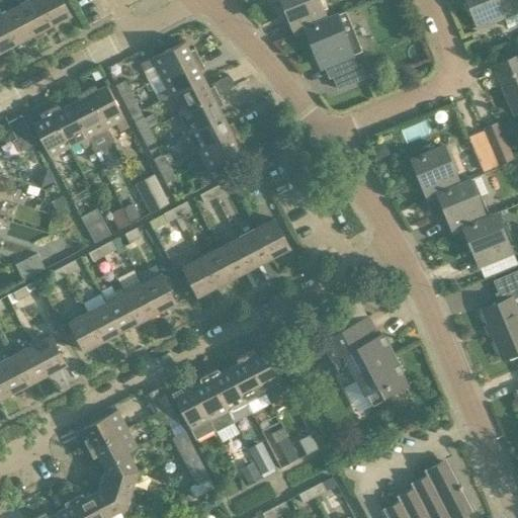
[(36,0),(28,0),(17,6),(32,35),(51,25),(36,0)]
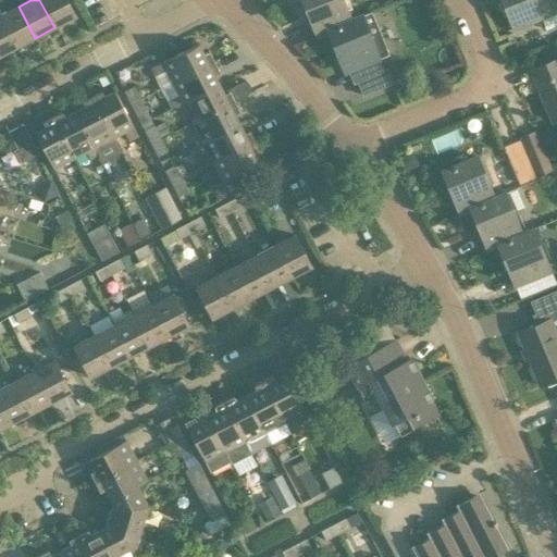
[(39,0),(54,27),(74,17),(65,0),(39,0)]
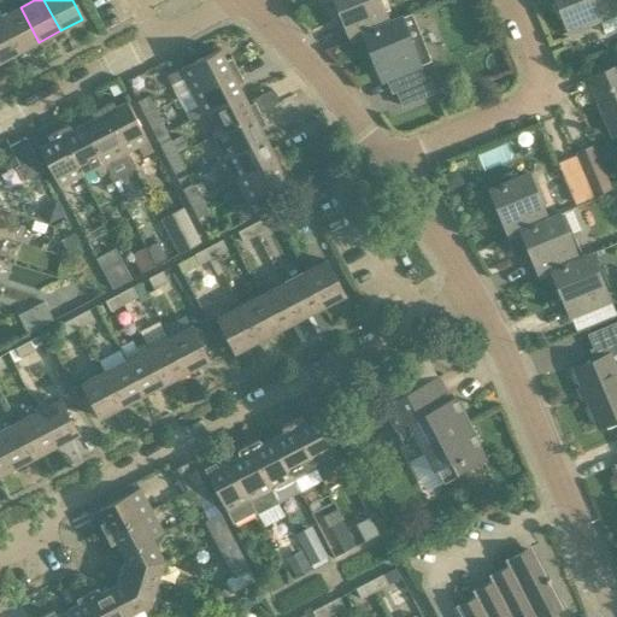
[(380,0),(334,0),(351,37),(364,31),(401,17),(401,16),(389,21),(380,0)]
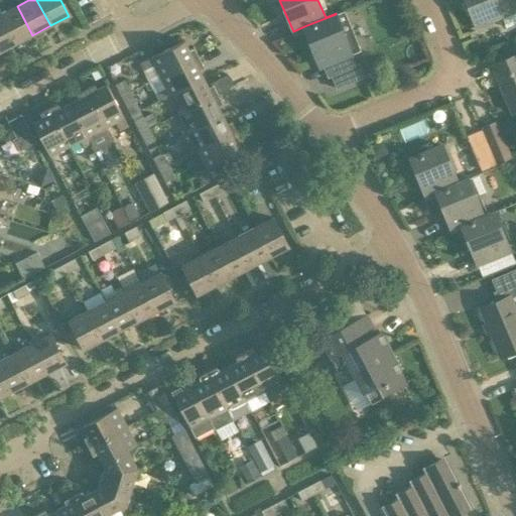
[(515,0),(467,0),(477,25),(515,8),(515,0)]
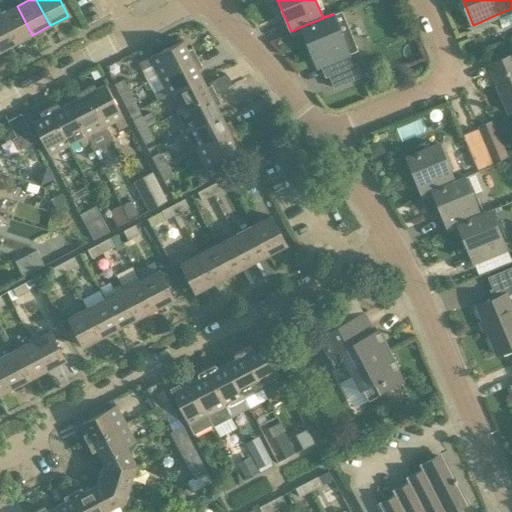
[(17,6),(0,15),(0,18),(14,45),(32,35),(17,6)]
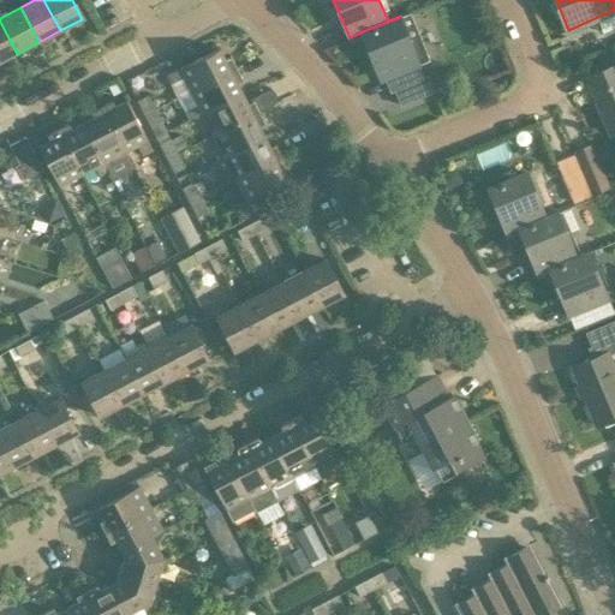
[(400,17),(363,31),(381,77),(382,77),(389,94),(393,91),(399,106),(434,93),(427,76),(424,76),(418,61),(428,58),(410,13),(400,17)]
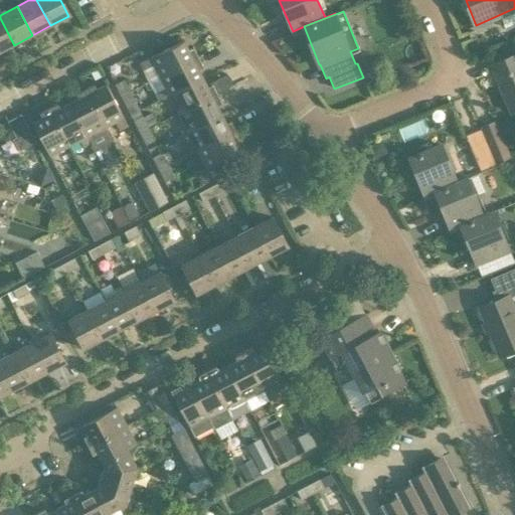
[(0,51),(14,45),(0,18),(0,51)]
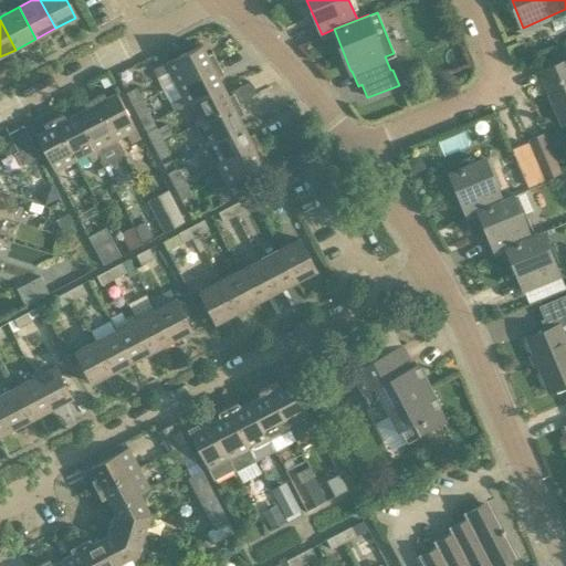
[(168,73),(174,85),(217,63),(211,52),(207,54),(201,44),(155,69),(159,77),(168,73)]
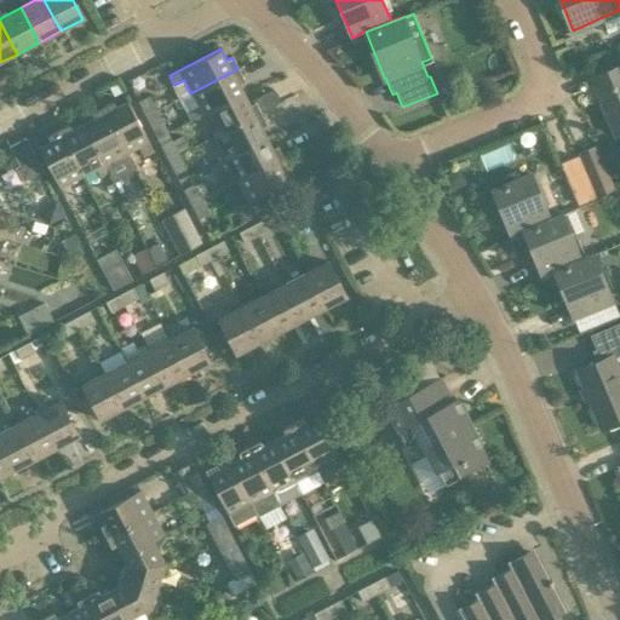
[(185,51),(177,55),(181,62),(189,57),(185,51)]
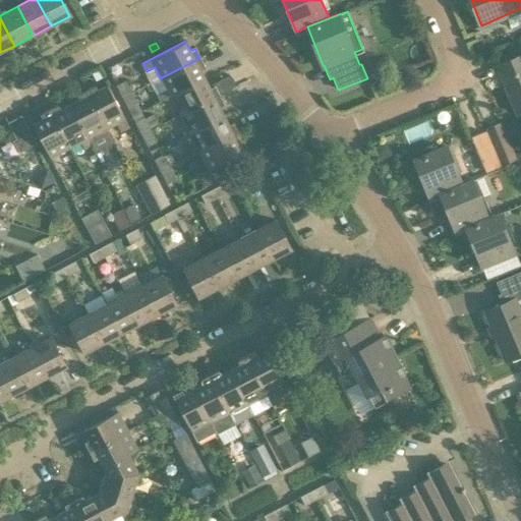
[(517,112),(520,110),(520,54),(498,64),(517,112)]
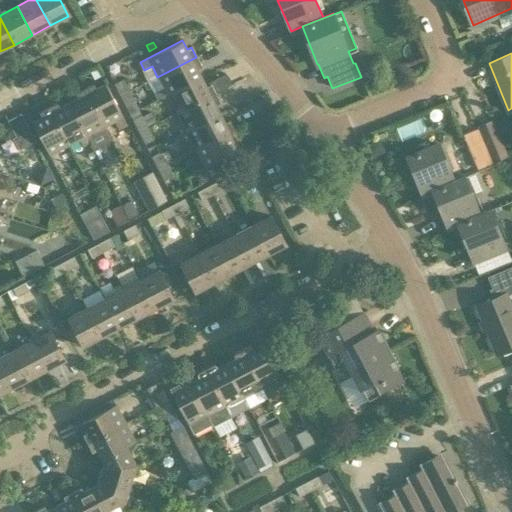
[(196,57),(157,77),(163,88),(156,92),(160,98),(167,94),(167,95),(201,78),(196,68),(201,66),(196,57)]
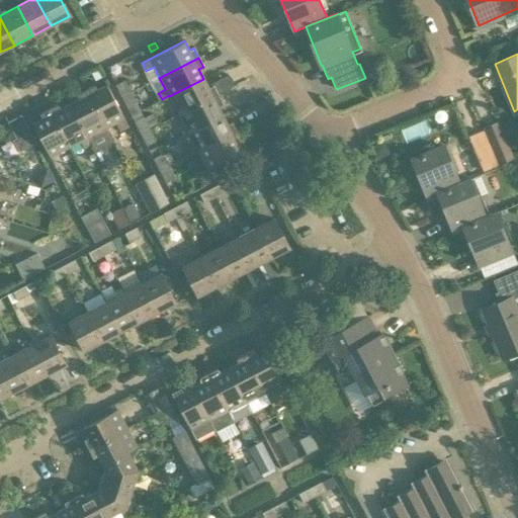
[(97,70),(91,73),(95,80),(100,77),(97,70)]
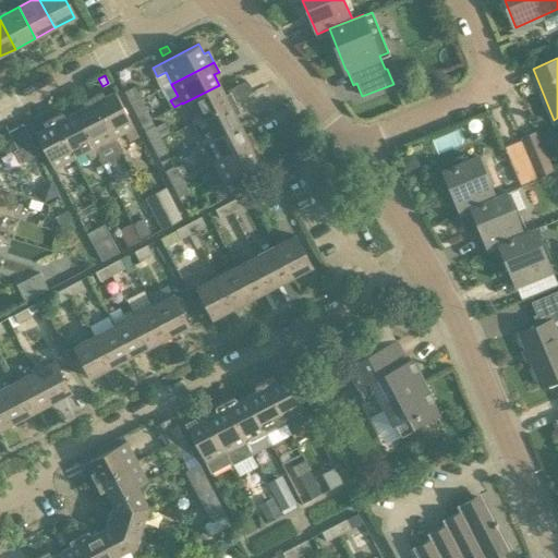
[(219,85),(182,104),(192,124),(234,102),(229,92),(223,94),(219,85)]
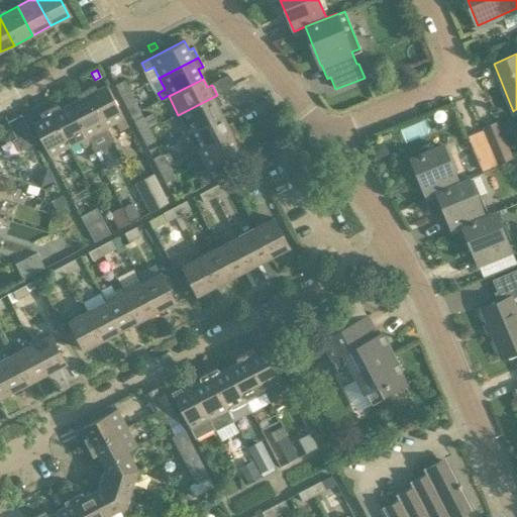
[(124,81),(115,85),(121,96),(129,92),(124,81)]
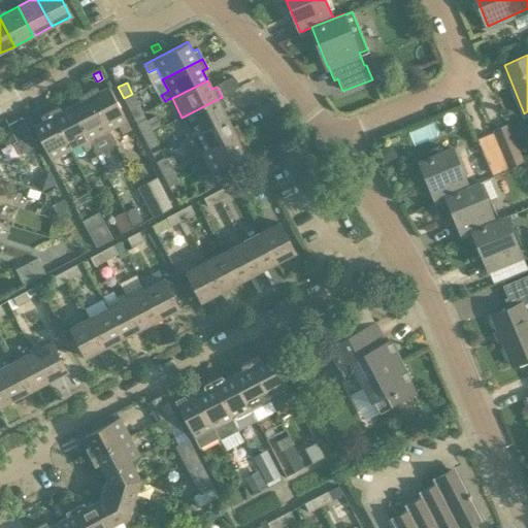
[(96,87),(87,91),(106,131),(118,126),(122,134),(130,129),(107,85),(97,90),(96,87)]
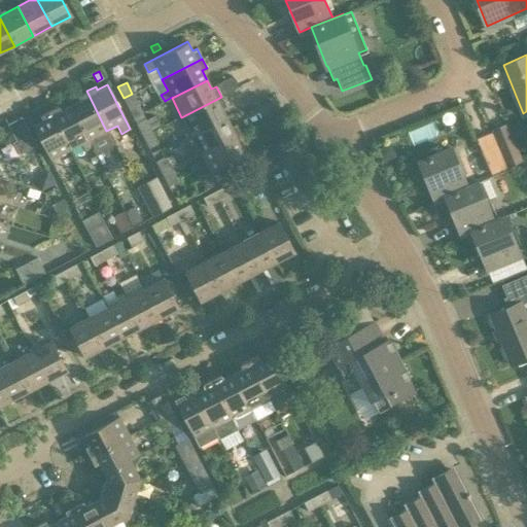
[(78,101),(70,105),(91,147),(98,144),(95,137),(106,131),(86,91),(76,96),(78,101)]
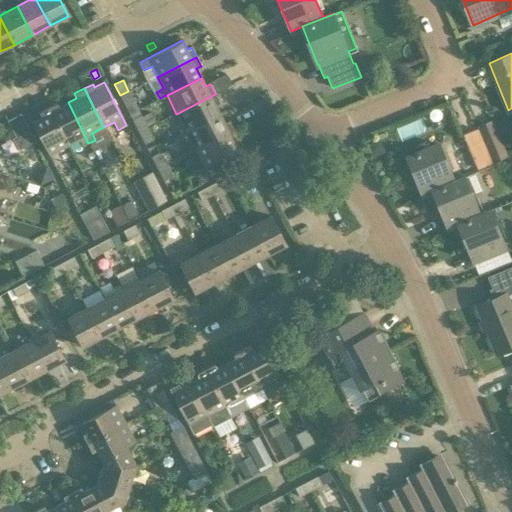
[(128,91),(120,95),(129,114),(138,109),(128,91)]
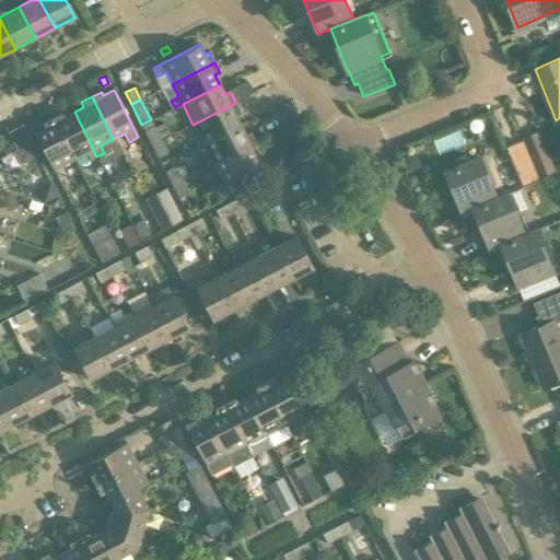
[(235,103),(193,125),(203,144),(241,126),(235,115),(241,112),(235,103)]
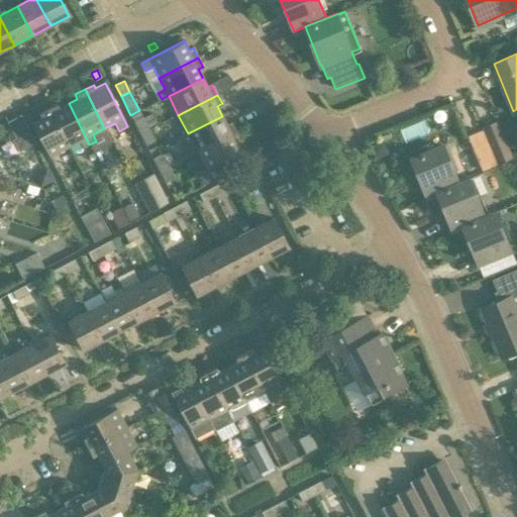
[(57,104),(47,108),(68,147),(80,141),(83,147),(89,144),(69,103),(60,108),(57,104)]
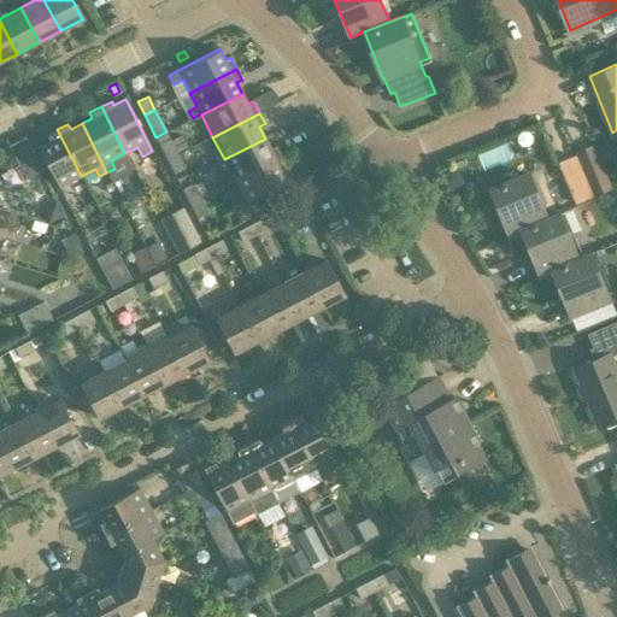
[(59,188),(81,176),(57,129),(46,135),(48,140),(37,146),(59,188)]
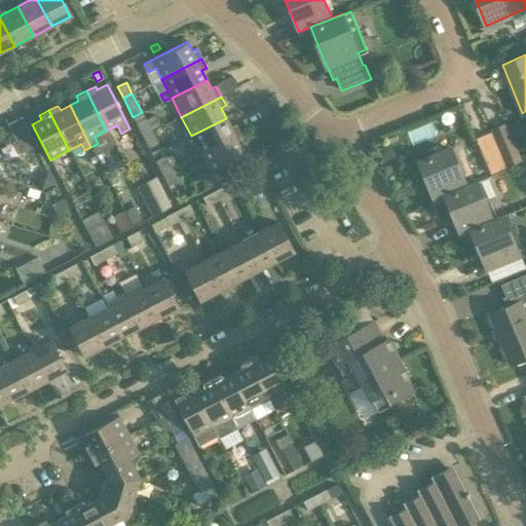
[(142,112),(133,117),(143,137),(151,132),(150,129),(159,125),(154,115),(146,120),(142,112)]
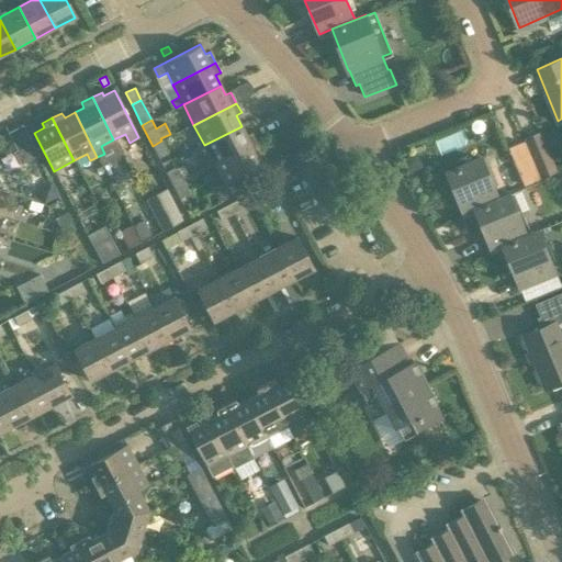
[(22,125),(8,133),(11,139),(15,147),(30,141),(22,125)]
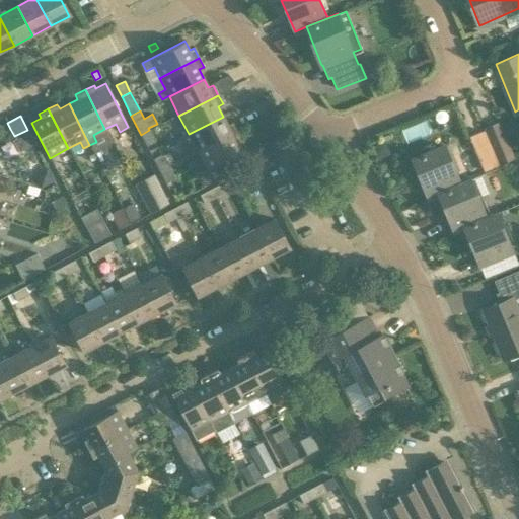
[(227,124),(223,117),(189,134),(180,138),(183,145),(192,141),(198,152),(236,132),(231,122),(227,124)]
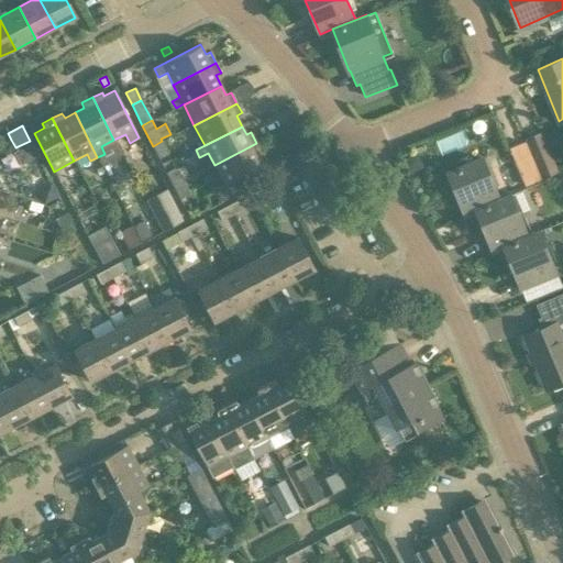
[(17,150),(13,152),(20,165),(37,155),(30,141),(15,147),(17,150)]
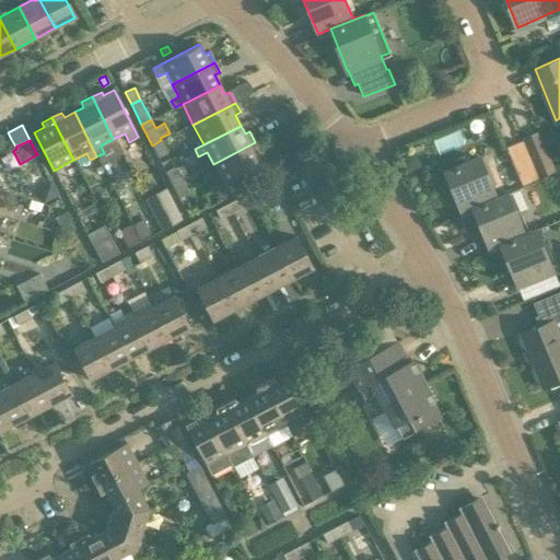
[(161,140),(152,146),(158,156),(167,152),(161,140)]
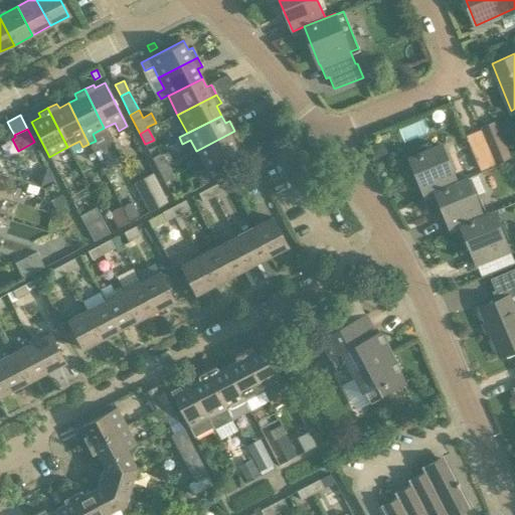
[(480,130),(466,136),(481,170),(494,164),(480,130)]
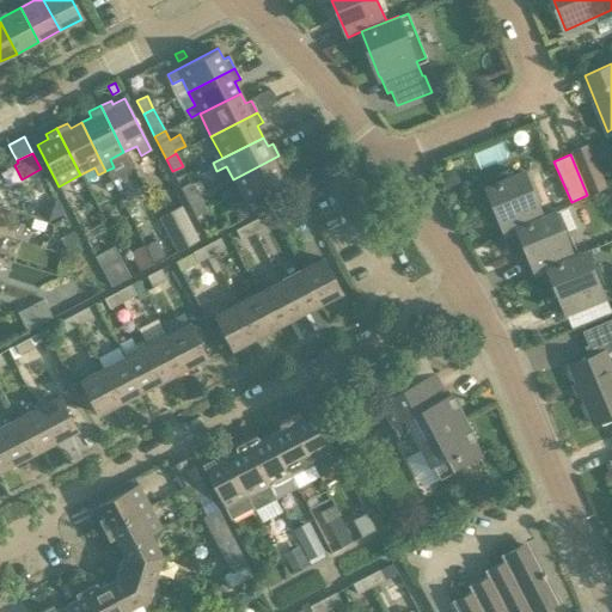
[(279,155),(233,179),(244,201),(230,208),(237,220),(264,206),(258,194),(285,179),(279,169),(285,166),(279,155)]
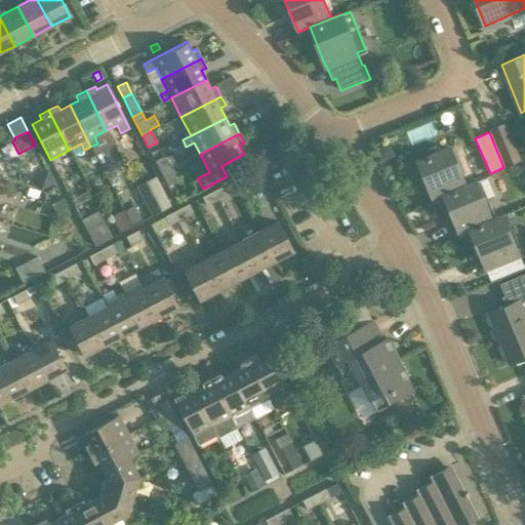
[(520,161),(510,136),(494,143),(505,167),(520,161)]
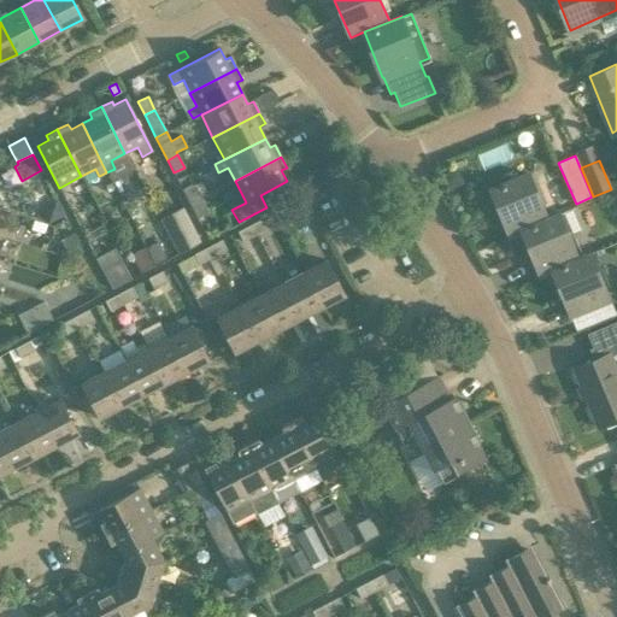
[(509,234),(521,229),(546,218),(528,172),(491,188),(509,234)]
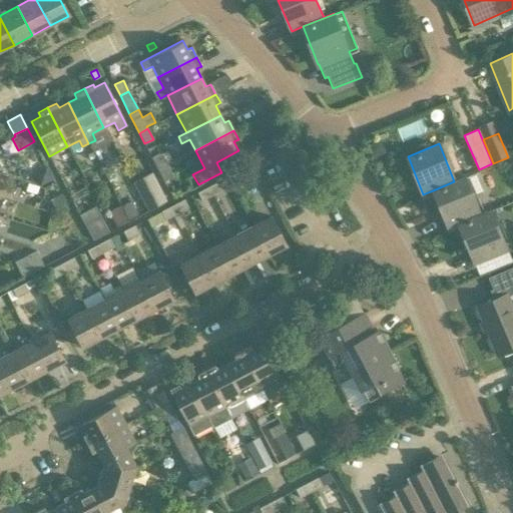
[(160,152),(151,156),(157,168),(166,164),(160,152)]
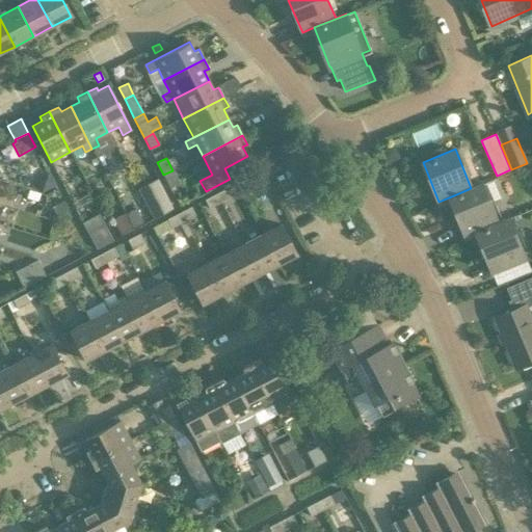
[(173,170),(163,175),(169,187),(179,182),(173,170)]
